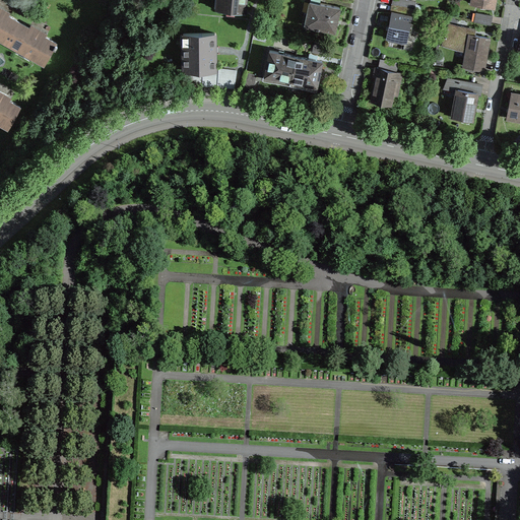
[(115,9),(120,0),(119,0),(112,0),(110,6),(115,9)]
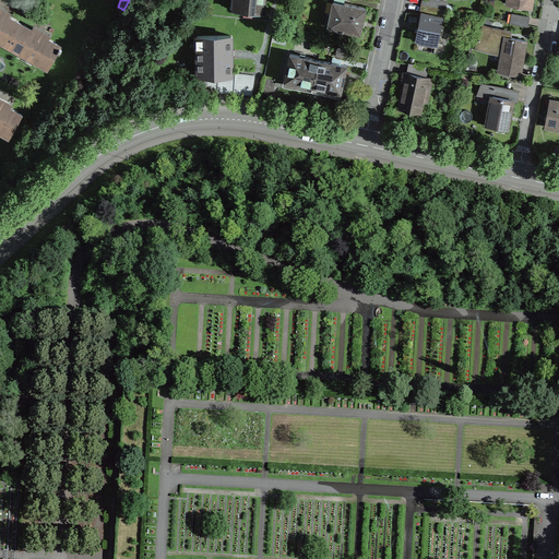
[(234,0),(234,9),(263,11),(263,0),(234,0)]
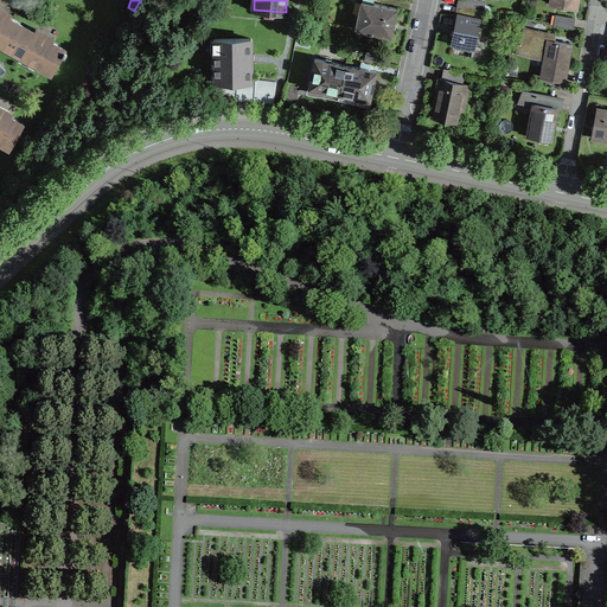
[(393,30),(397,7),(362,0),(359,13),(356,13),(352,27),(391,36),(393,30)]
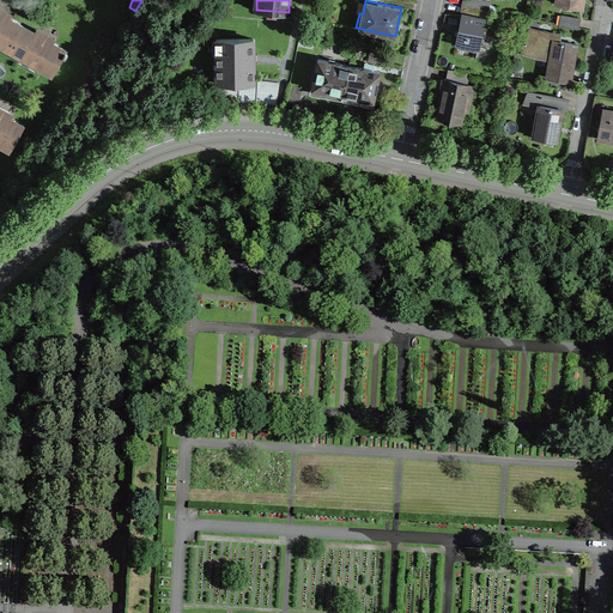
[(480,8),(479,8),(462,5),(461,14),(462,14),(459,29),(456,42),(479,47),(485,19),(479,17),(480,8)]
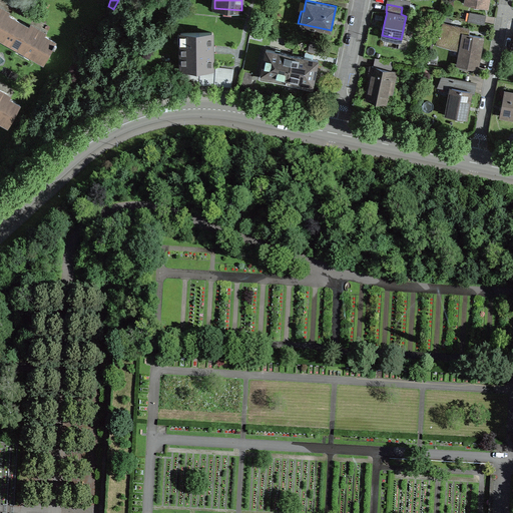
[(470,12),(468,20),(484,23),(486,15),(470,12)]
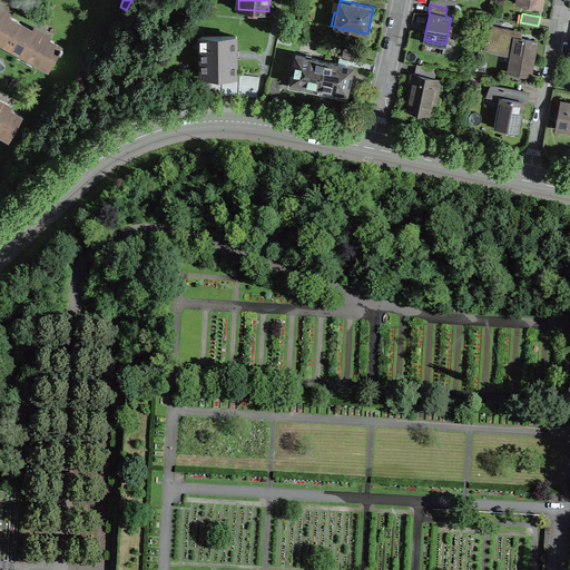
[(0,41),(7,46),(20,23),(8,16),(6,19),(0,16),(0,41)]
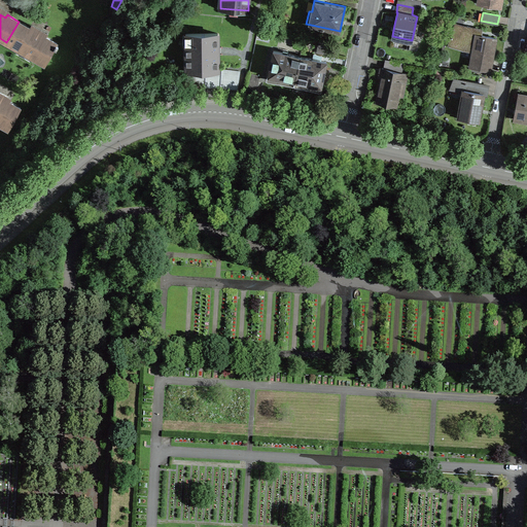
[(29,31),(30,28),(19,22),(6,42),(20,50),(23,47),(29,51),(32,53),(31,57),(44,64),(57,43),(44,36),(43,39),(29,31)]
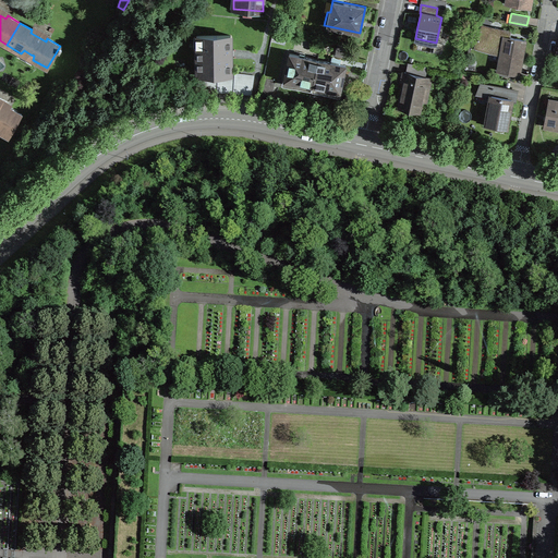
[(522,60),(525,40),(507,36),(508,31),(490,28),(482,25),(475,46),(493,51),(493,50),(501,51),(498,70),(519,74),(522,60)]
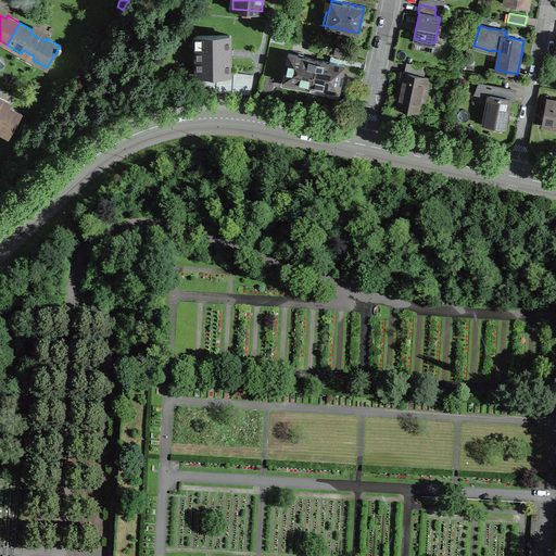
[(250,93),(253,75),(230,73),(230,54),(230,35),(196,35),(197,73),(200,73),(201,91),(207,91),(213,90),(219,90),(226,91),(231,91),(238,91),(243,92),(250,93)]
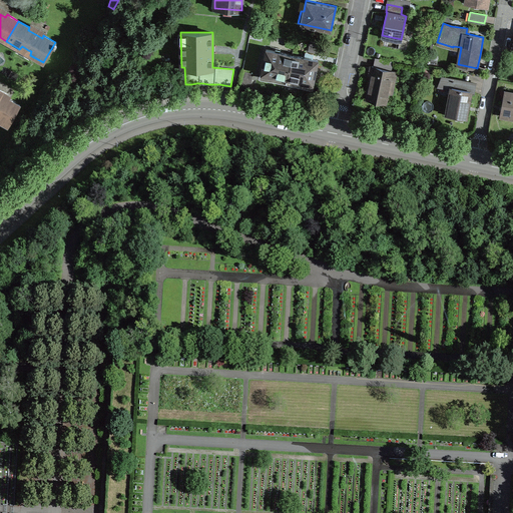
[(328,43),(311,40),(309,50),(326,53),(328,43)]
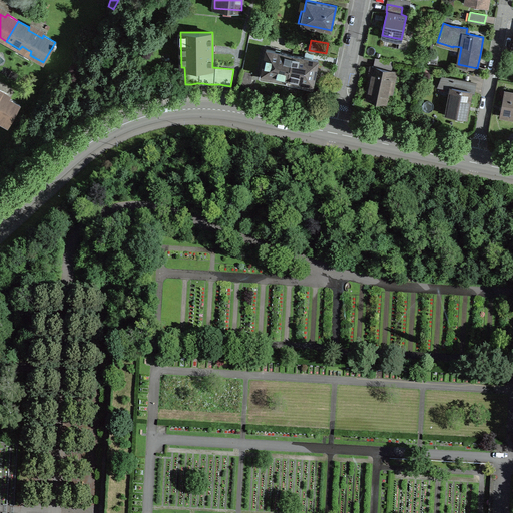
[(287,82),(292,54),(267,49),(261,77),(267,78),(287,82)]
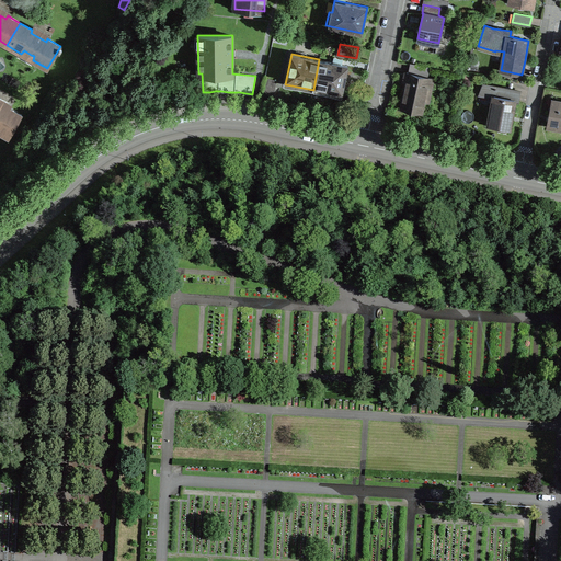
[(347,65),(319,59),(313,90),(341,96),(343,88),(347,65)]
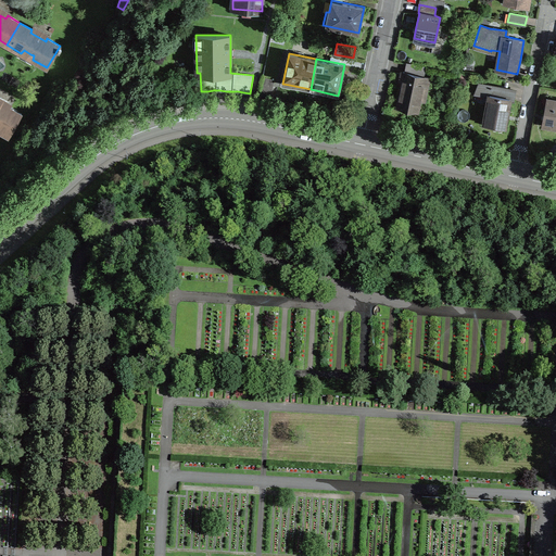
[(427,89),(429,76),(422,75),(425,67),(407,63),(405,72),(403,71),(401,80),(403,80),(400,97),(397,108),(417,112),(422,88),(427,89)]
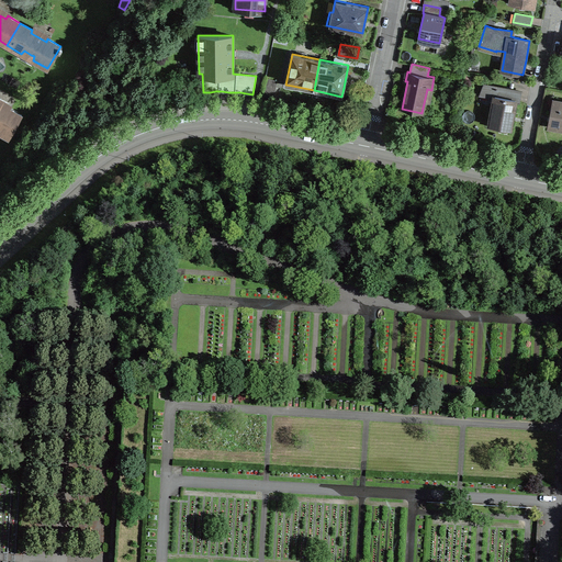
[(261,98),(272,100),(277,81),(266,79),(261,98)]
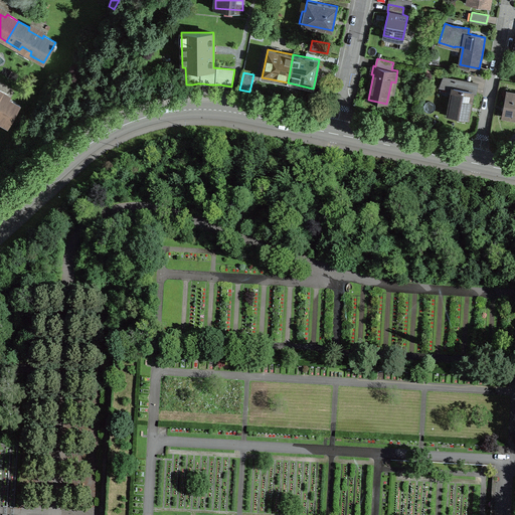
[(472,92),(476,93),(478,83),(444,76),(440,87),(453,89),(449,115),(467,118),(469,110),(470,107),(471,107),(472,101),(471,101),(472,92)]
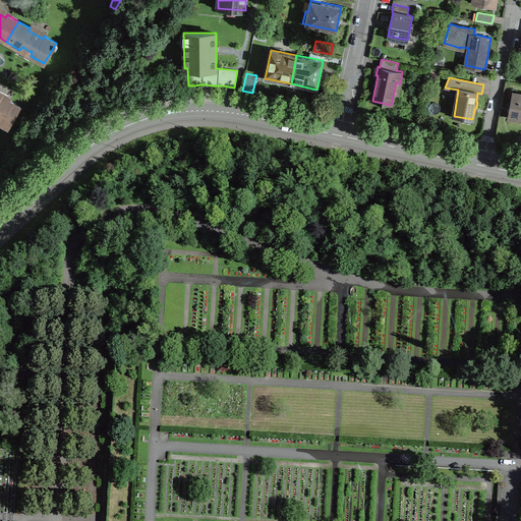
[(61,96),(65,99),(72,88),(67,84),(61,96)]
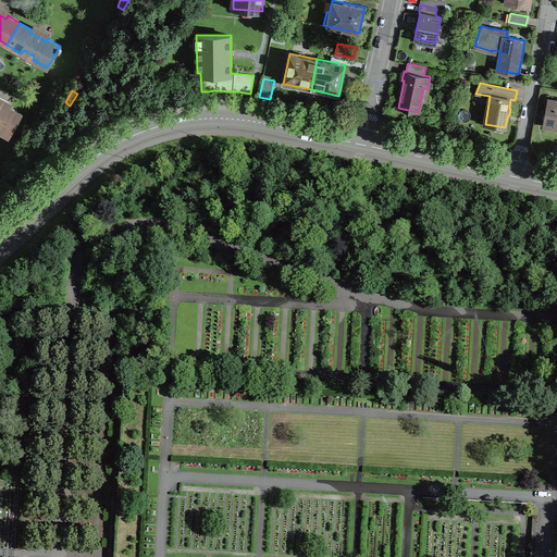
[(556,100),(548,99),(544,119),(543,125),(556,126),(556,100)]
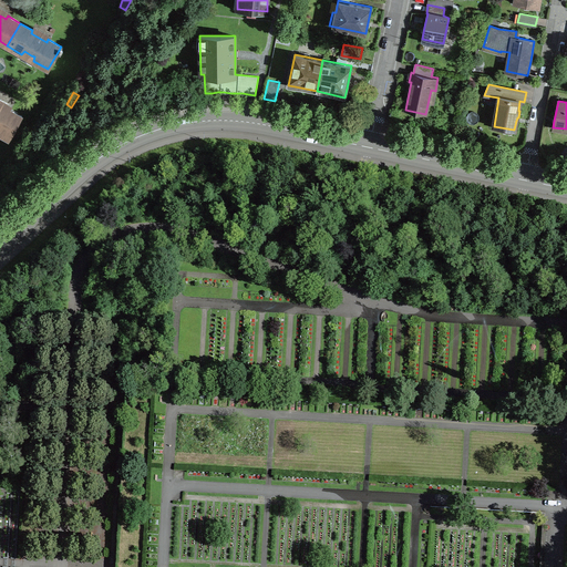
[(0,133),(9,140),(22,116),(9,109),(7,112),(0,107),(0,133)]
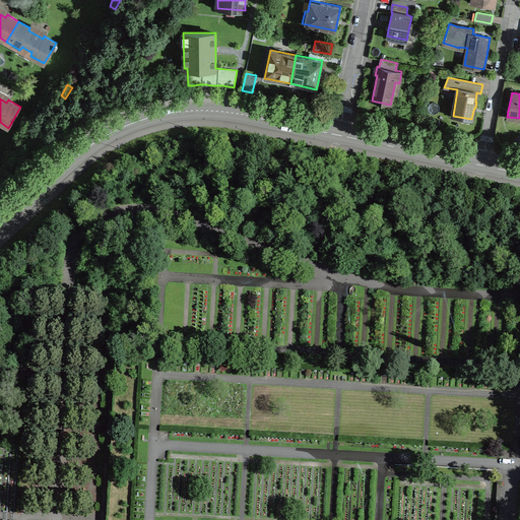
All buildings are outlined.
